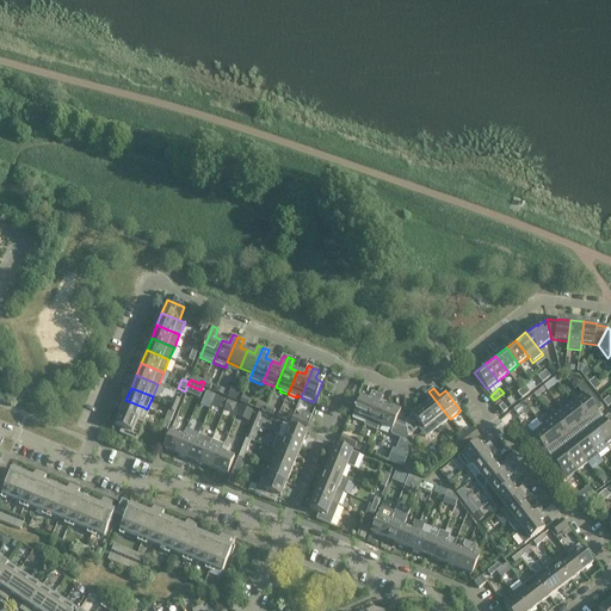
[(238,401),(240,394),(230,389),(228,397),(238,401)]
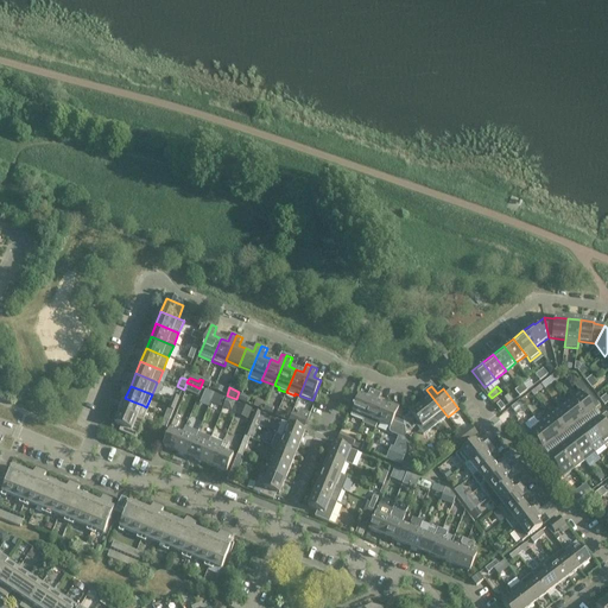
[(363,422),(375,392),(371,390),(367,398),(359,396),(350,416),(363,422)]
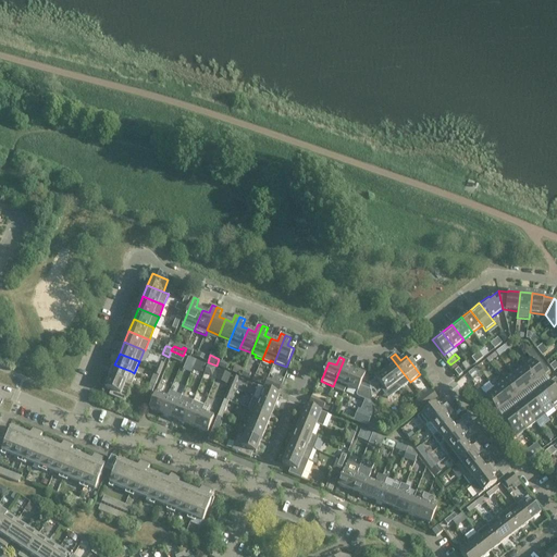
[(410,382),(391,357),(387,360),(392,367),(386,371),(400,390),(410,382)]
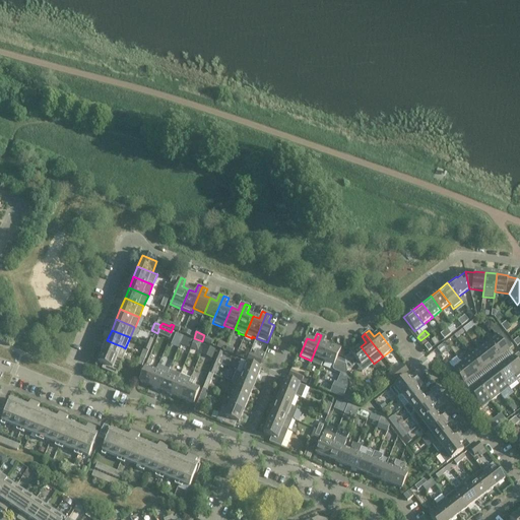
[(176,334),(174,340),(181,342),(183,336),(176,334)]
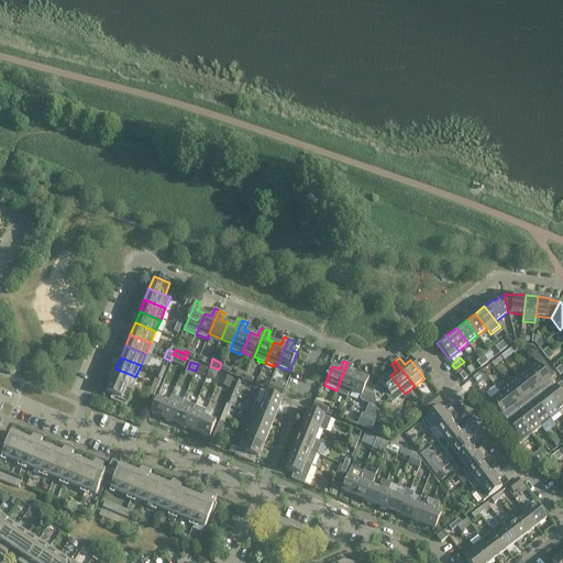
[(350,392),(356,375),(350,373),(353,365),(348,363),(337,390),(335,393),(348,397),(350,392)]
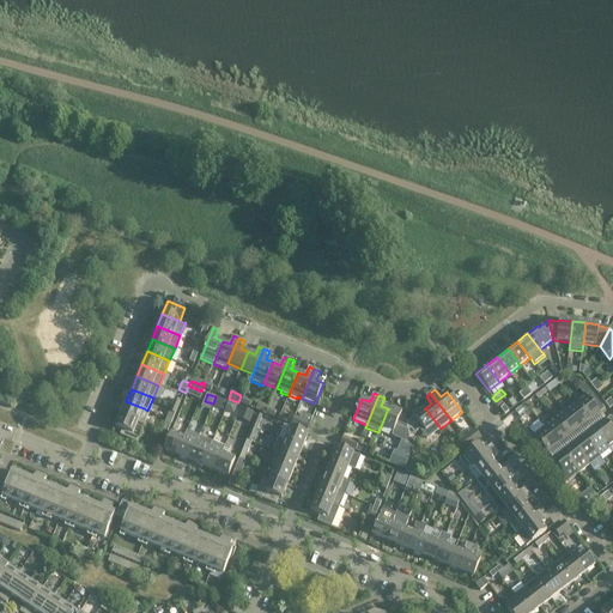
[(574,402),(589,422),(599,414),(596,410),(593,406),(590,402),(587,399),(584,395),(574,402)]
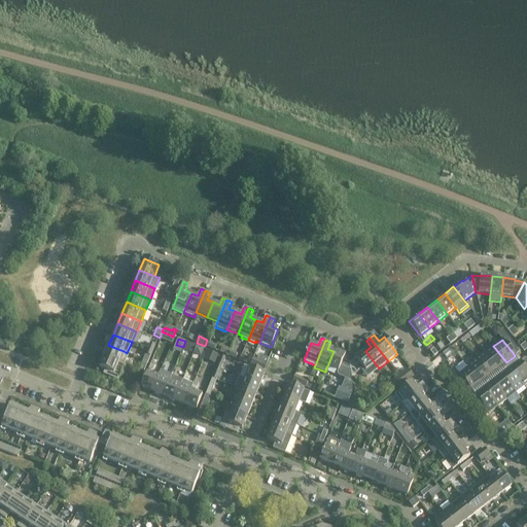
[(185,341),(182,349),(190,352),(194,345),(185,341)]
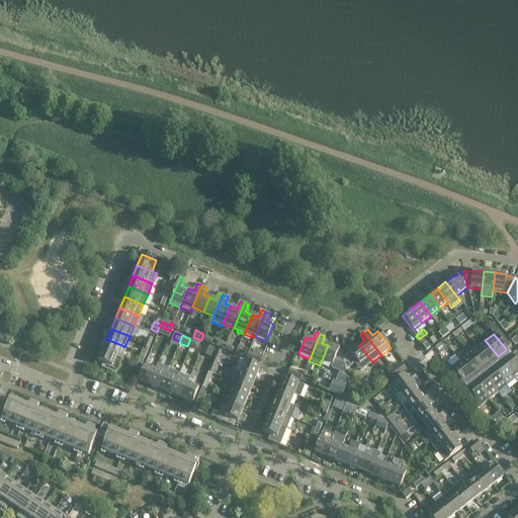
[(126,347),(121,345),(106,339),(102,350),(122,358),(126,347)]
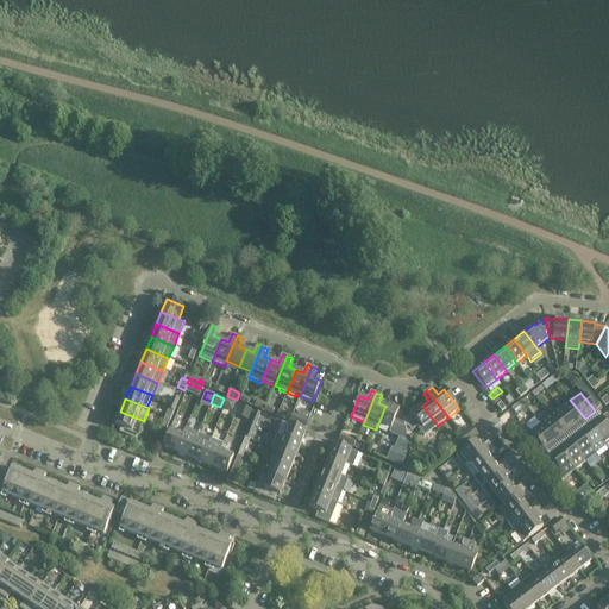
[(232,412),(236,403),(227,400),(224,408),(232,412)]
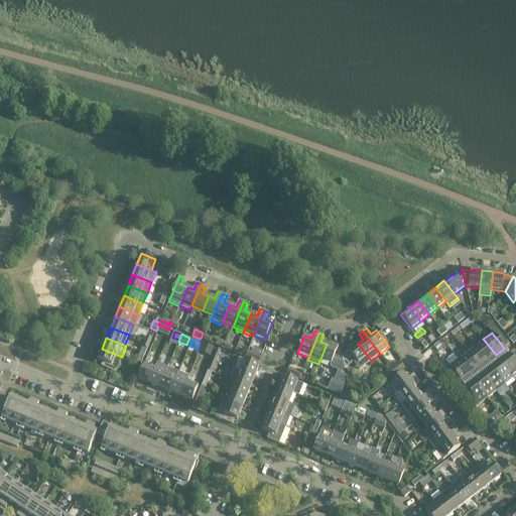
[(224,349),(227,343),(217,339),(215,345),(224,349)]
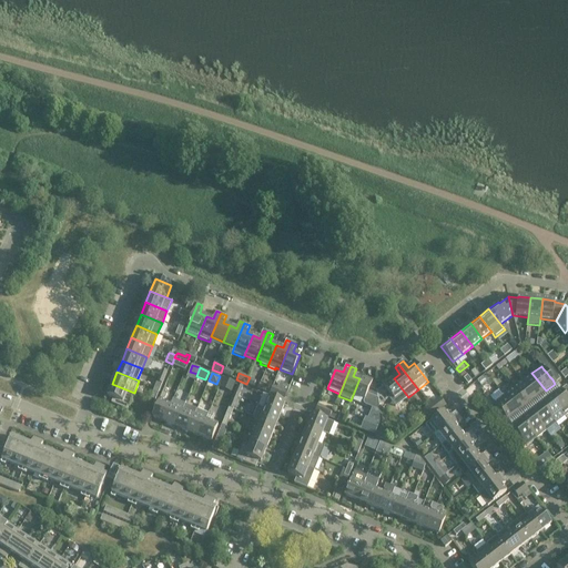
[(521,381),(536,398),(546,391),(531,373),(521,381)]
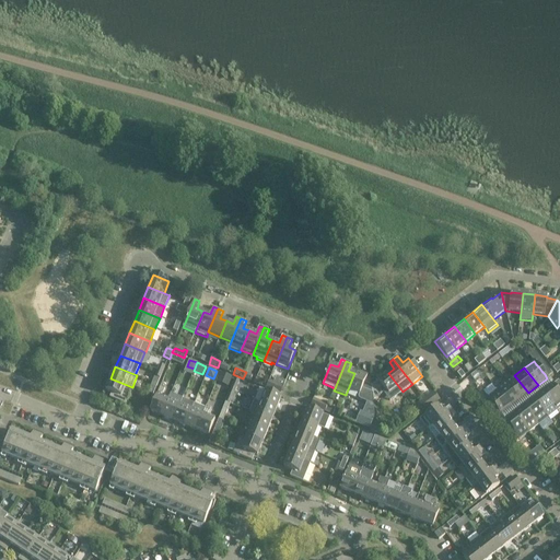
[(479,369),(470,375),(474,380),(482,373),(479,369)]
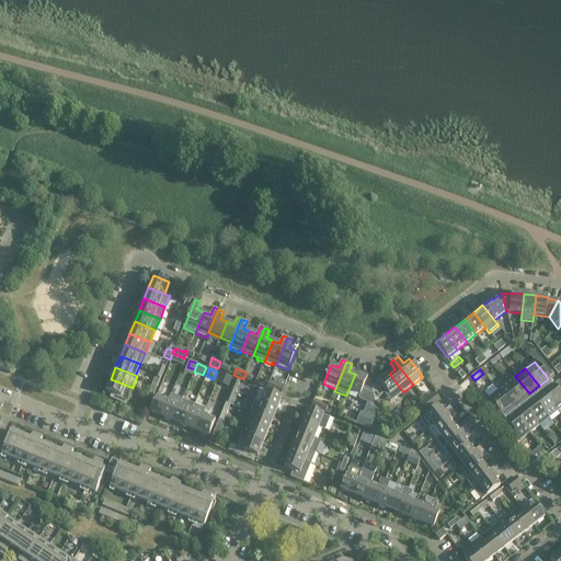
[(247,373),(243,379),(250,381),(252,375),(247,373)]
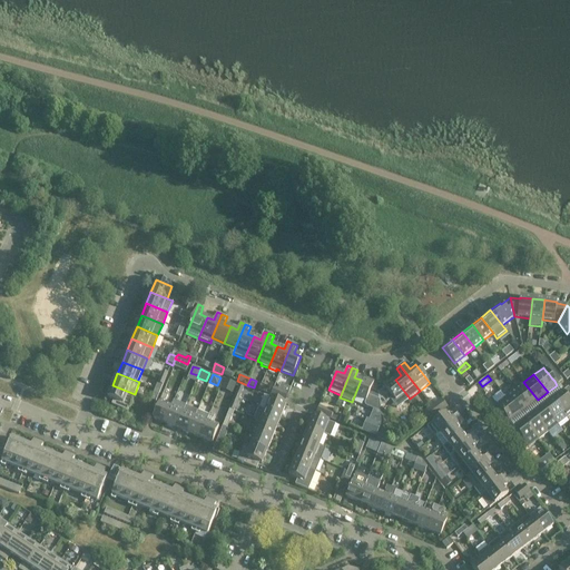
[(236,384),(225,380),(222,389),(232,393),(236,384)]
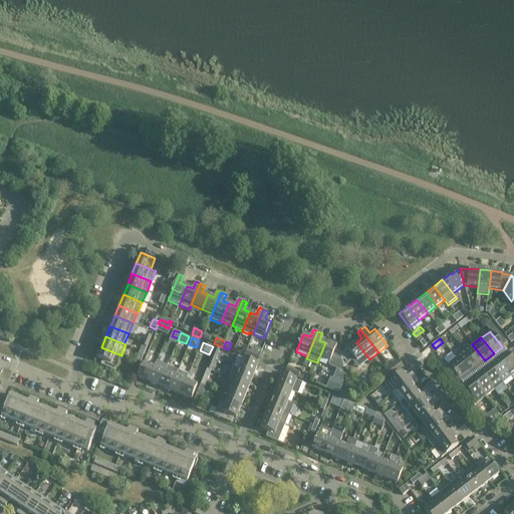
[(343,367),(341,353),(334,351),(337,344),(332,342),(331,345),(325,342),(319,357),(329,361),(329,362),(329,364),(329,365),(330,366),(344,372),(343,367)]
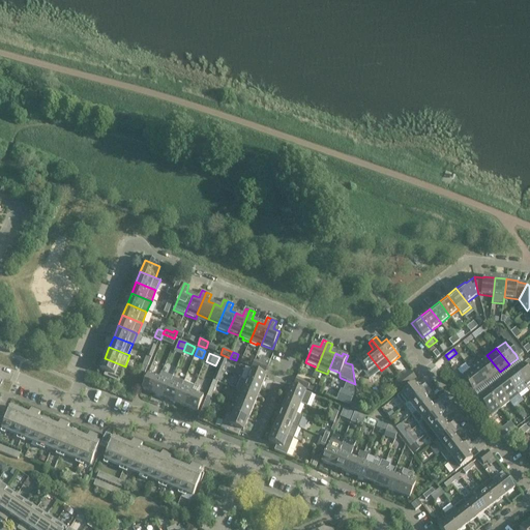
[(381,371),(367,353),(362,357),(360,355),(356,358),(358,360),(352,364),(354,379),(363,372),(370,379),(381,371)]
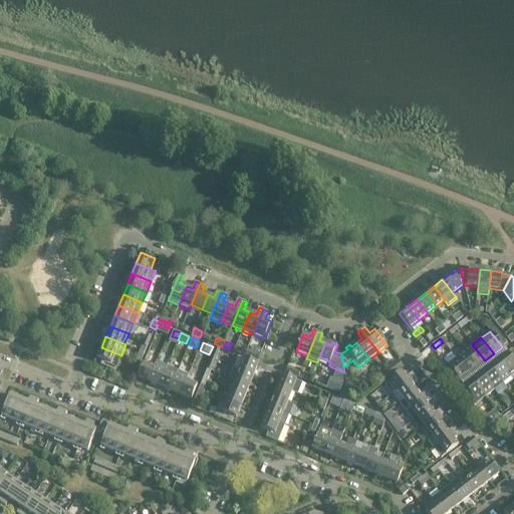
[(472,344),(464,350),(477,366),(485,360),(472,344)]
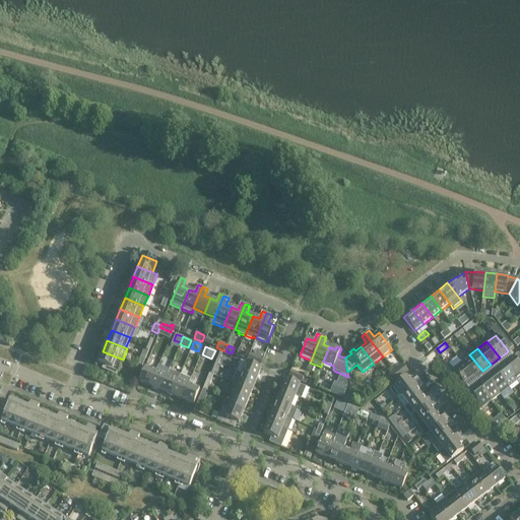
[(102,370),(117,375),(123,360),(103,351),(98,363),(104,365),(102,370)]
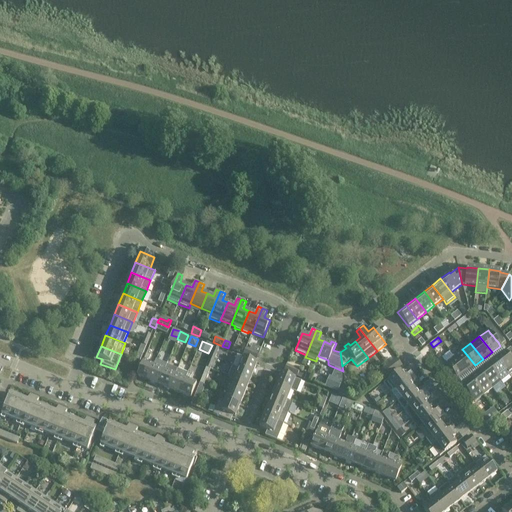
[(215,346),(211,357),(215,358),(219,348),(215,346)]
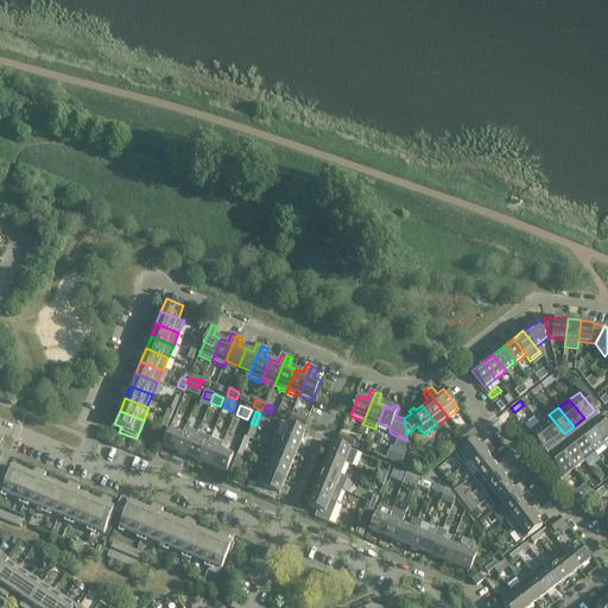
[(549,458),(559,450),(570,442),(580,435),(590,426),(600,418),(594,411),(584,418),(574,426),(564,434),(553,442),(543,450),(549,458)]
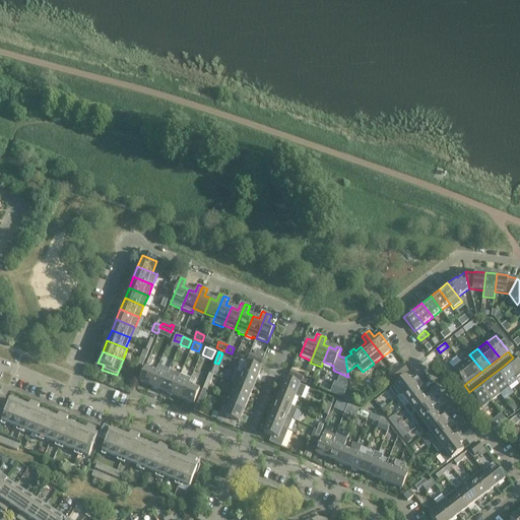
[(263,360),(250,353),(247,360),(260,366),(263,360)]
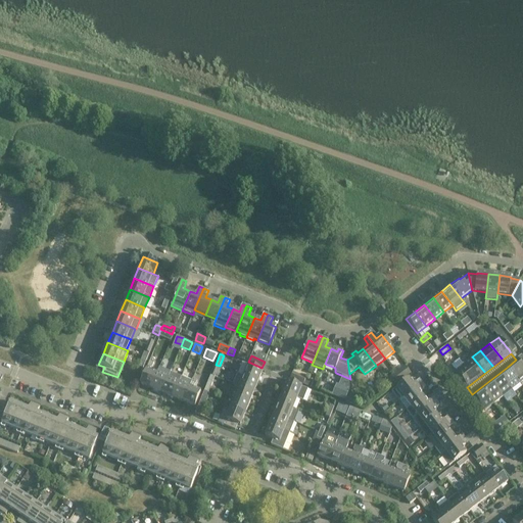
[(472,357),(463,364),(476,380),(485,373),(472,357)]
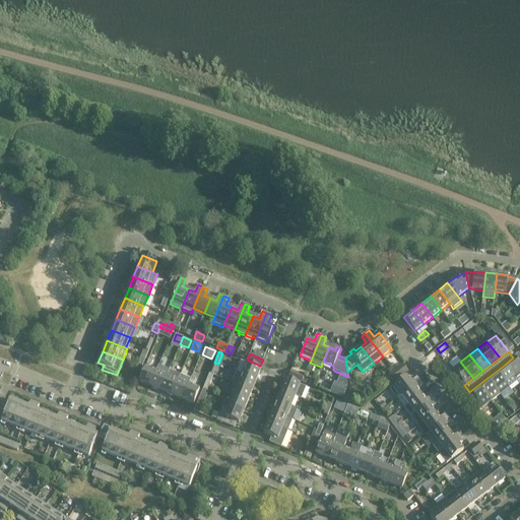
[(505,365),(517,381),(519,378),(519,367),(513,358),(505,365)]
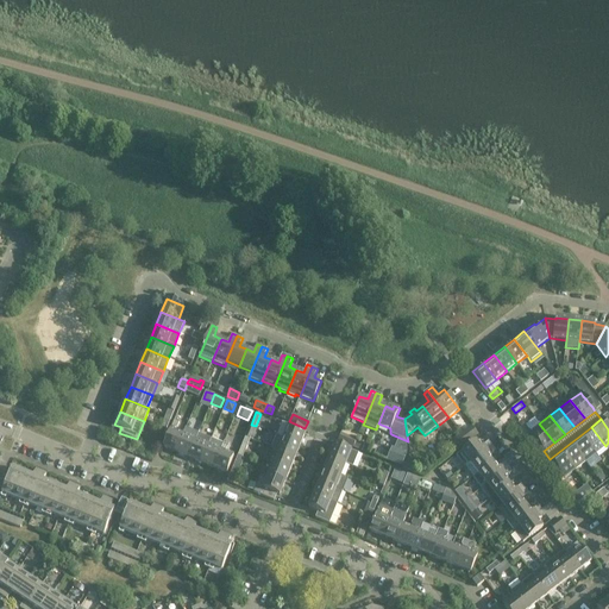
[(301,445),(306,432),(282,422),(277,435),(301,445)]
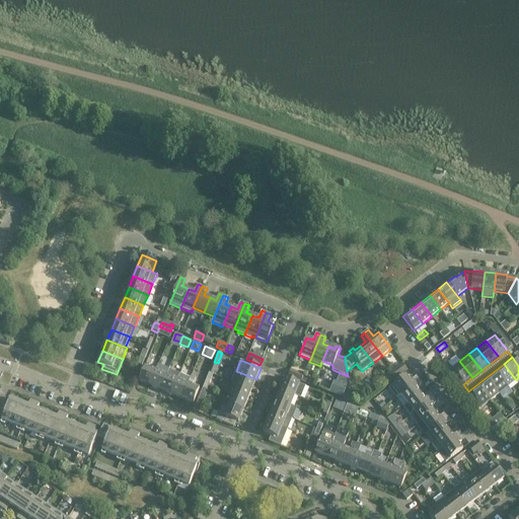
[(459,361),(450,368),(463,384),(472,377),(459,361)]
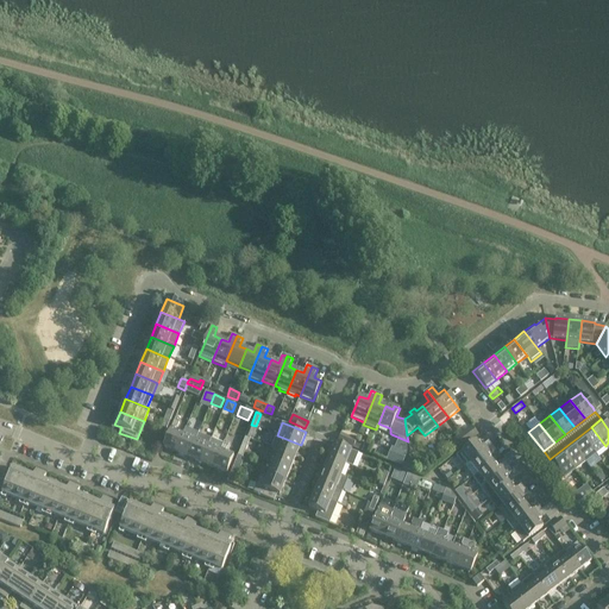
[(468,443),(478,434),(471,426),(460,434),(468,443)]
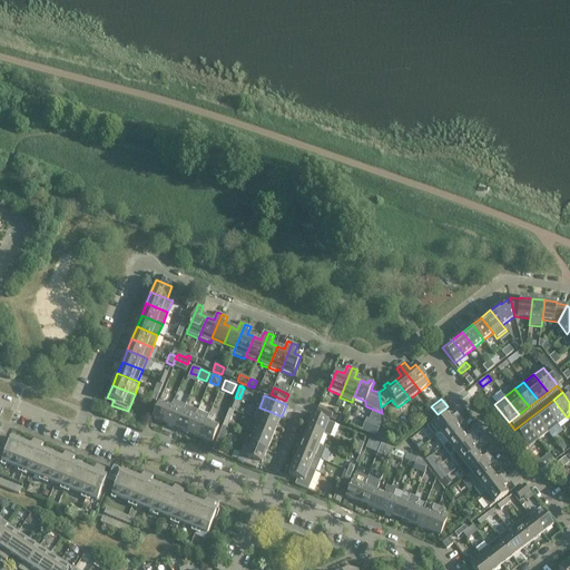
[(557,425),(567,418),(553,400),(543,408),(557,425)]
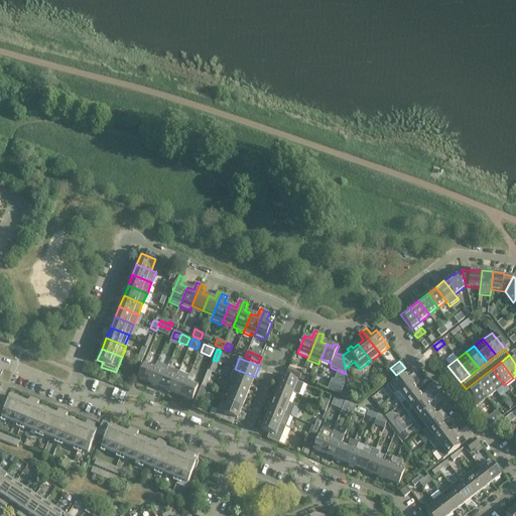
[(160,388),(168,368),(157,363),(155,369),(149,383),(160,388)]
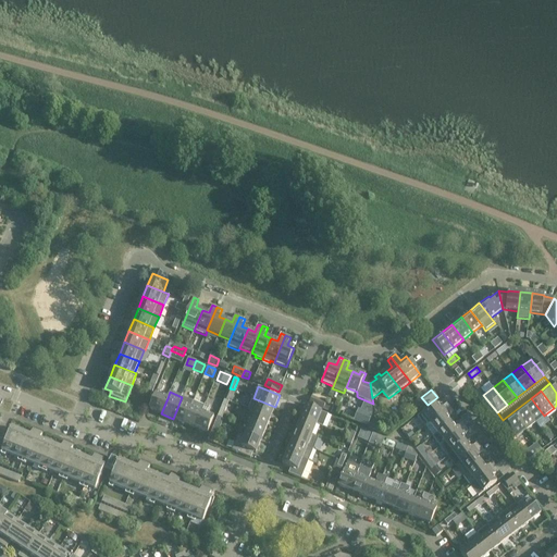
[(168,398),(156,394),(149,409),(161,413),(168,398)]
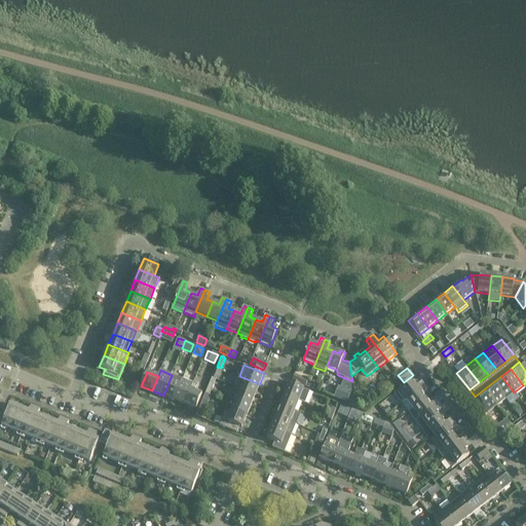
[(174,400),(182,379),(172,375),(163,396),(174,400)]
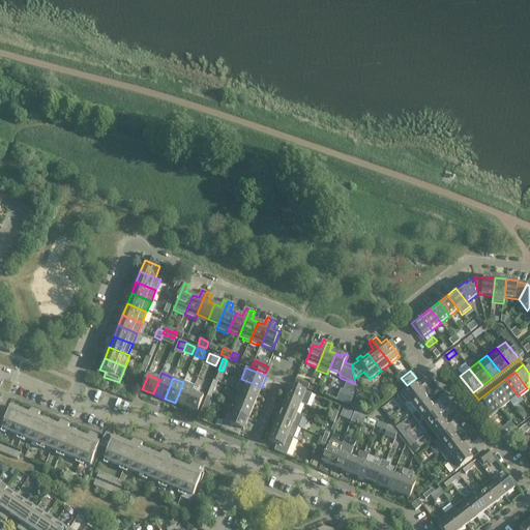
[(307,390),(311,384),(296,378),(294,384),(307,390)]
